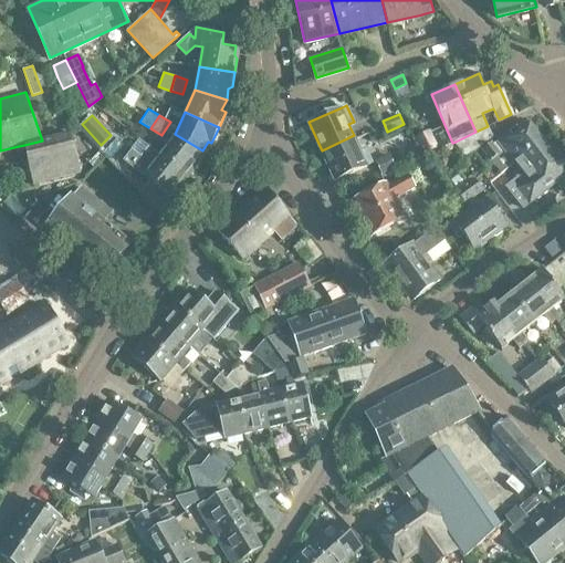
[(491,159),(505,148),(514,160),(542,139),(541,137),(541,134),(536,128),(533,127),(525,118),(499,141),(494,145),(491,142),(482,148),(491,159)]
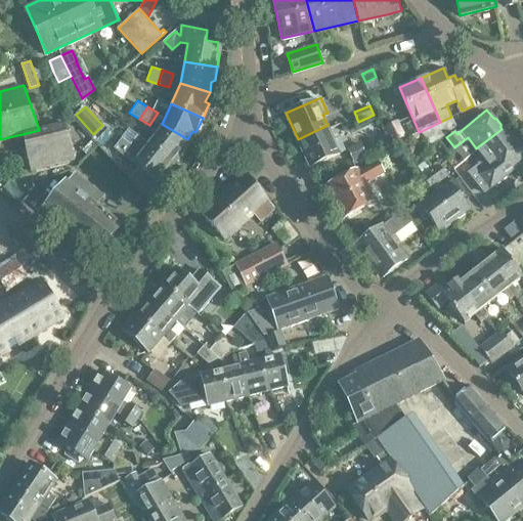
[(455,126),(451,117),(440,122),(422,131),(429,146),(455,126)]
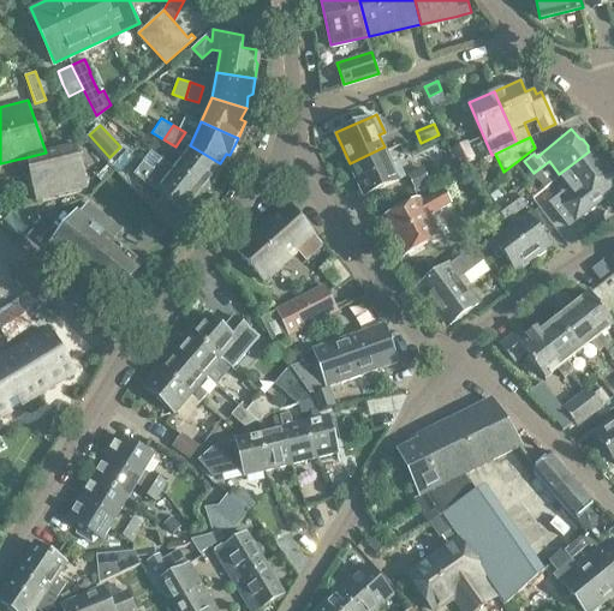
[(462,166),(476,159),(468,142),(453,149),(462,166)]
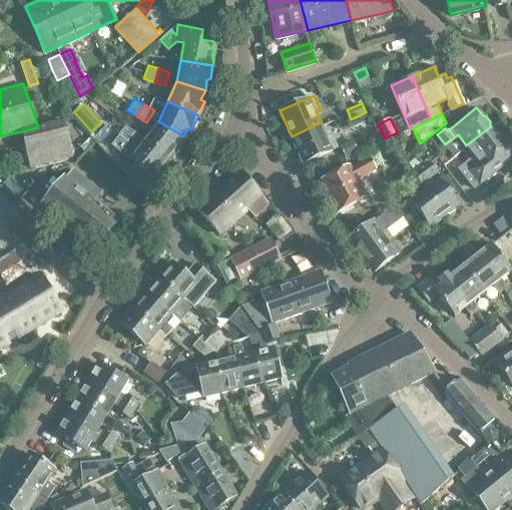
[(72,154),(64,120),(38,127),(22,131),(31,165),(72,154)]
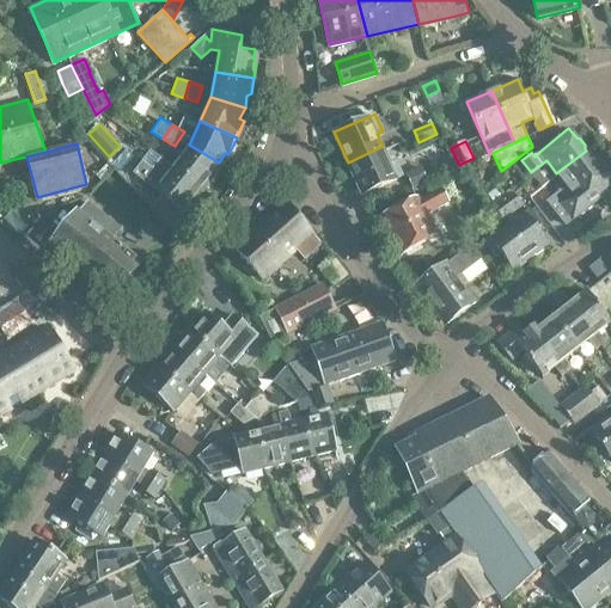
[(213,177),(212,172),(219,163),(189,145),(173,165),(203,189),(213,177)]
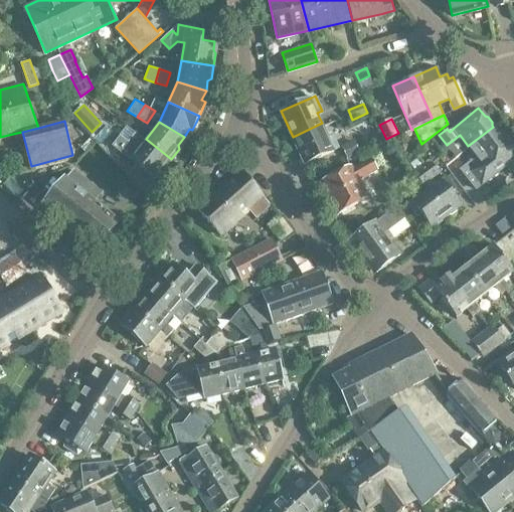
[(332,133),(327,135),(322,123),(293,137),(304,163),(334,149),(338,147),(332,133)]
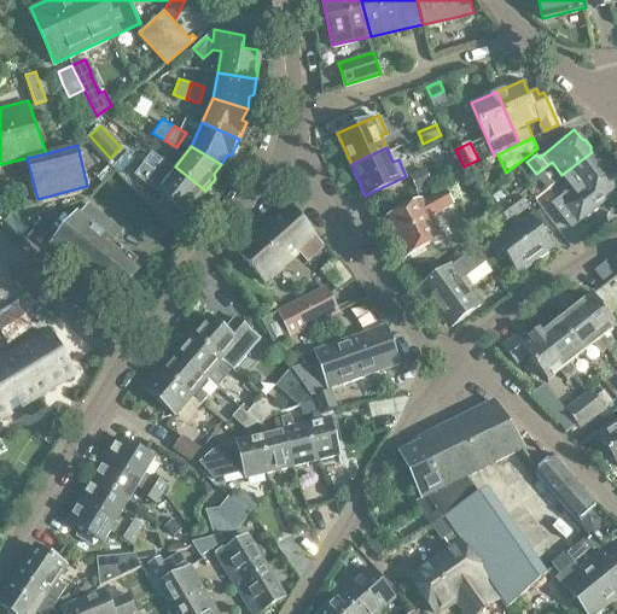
[(616,175),(611,168),(603,167),(592,152),(562,175),(569,185),(551,199),(556,205),(549,210),(557,221),(564,215),(572,226),(616,189),(616,175)]
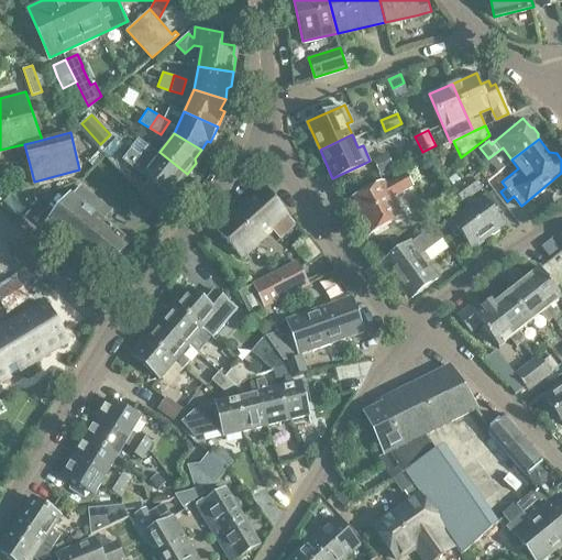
[(131,149),(123,157),(168,193),(174,186),(178,185),(187,174),(160,152),(150,144),(141,156),(131,149)]
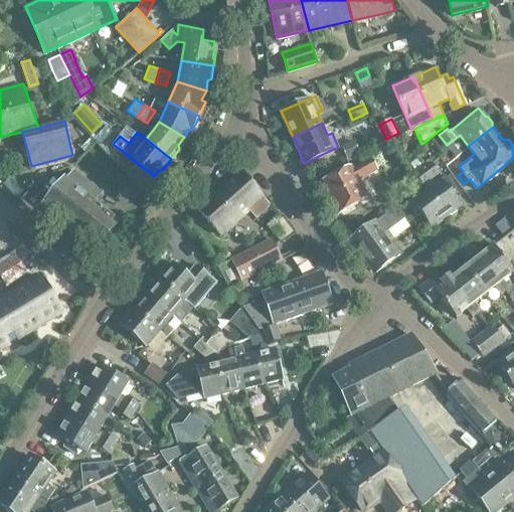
[(418,157),(410,163),(416,172),(423,167),(424,166),(418,157)]
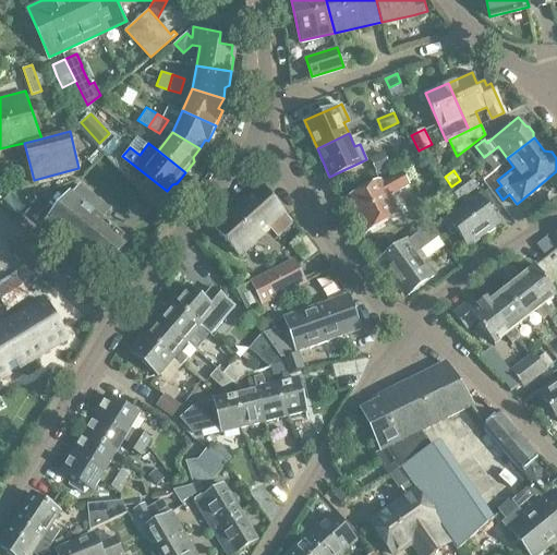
[(409,183),(402,171),(382,182),(380,181),(347,200),(365,232),(398,213),(388,194),(409,183)]
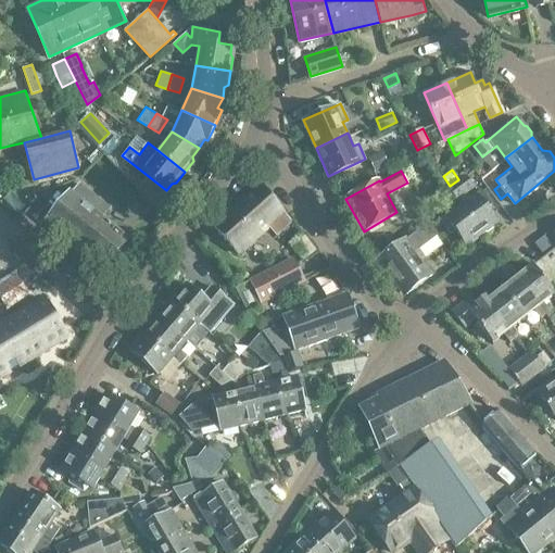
[(458,179),(457,180),(465,191),(474,184),(466,174),(458,179)]
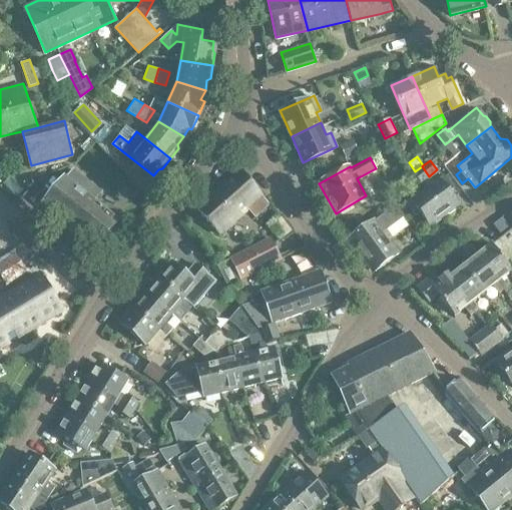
[(415,171),(414,172),(421,181),(429,176),(422,166),(415,171)]
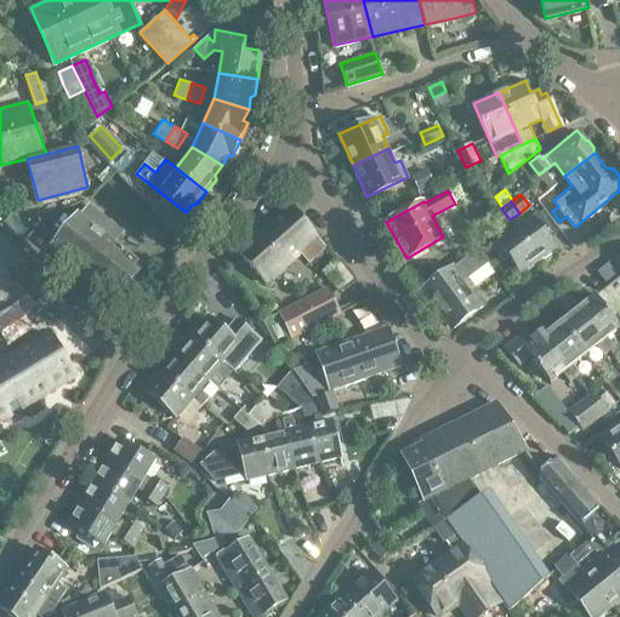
[(310,261),(326,246),(291,205),(238,251),(266,283),(301,251),(310,261)]
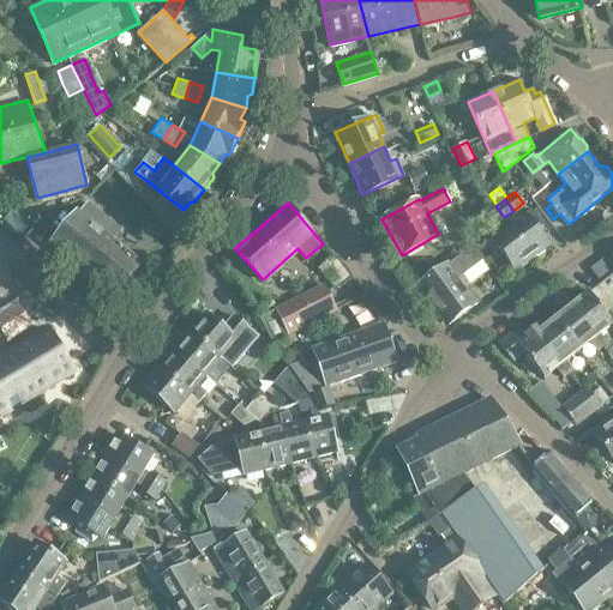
[(50,243),(115,296),(143,263),(95,223),(103,213),(91,204),(83,213),(78,210),(50,243)]
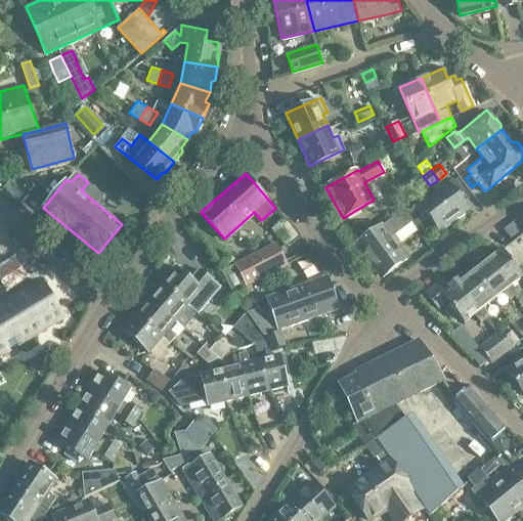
[(443,188),(442,187),(435,192),(453,218),(456,216),(460,217),(465,213),(466,210),(469,207),(460,194),(463,191),(454,180),(443,188)]
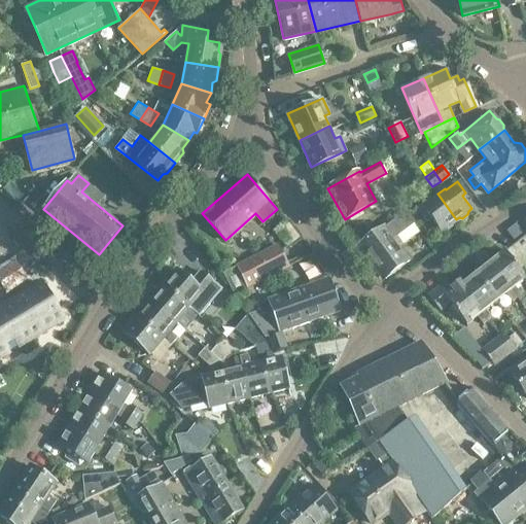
[(453,224),(453,221),(456,219),(437,194),(429,200),(430,201),(419,209),(428,220),(431,218),(441,231),(444,229),(448,229),(453,224)]
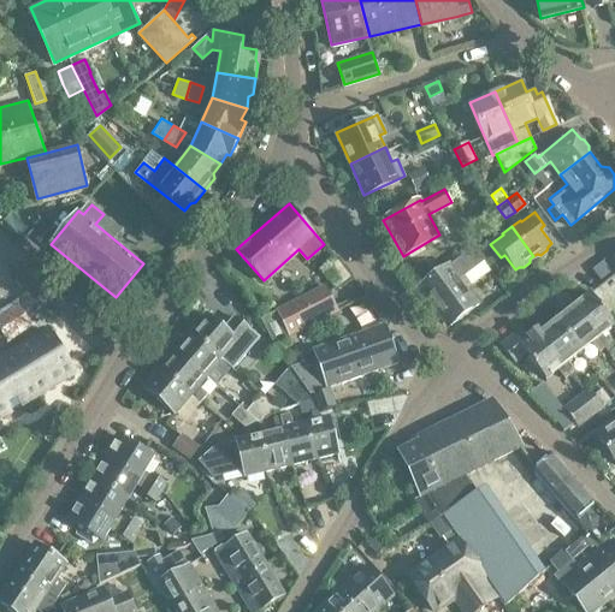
[(419,287),(444,322),(451,322),(462,315),(479,303),(461,278),(485,260),(474,245),(419,287)]
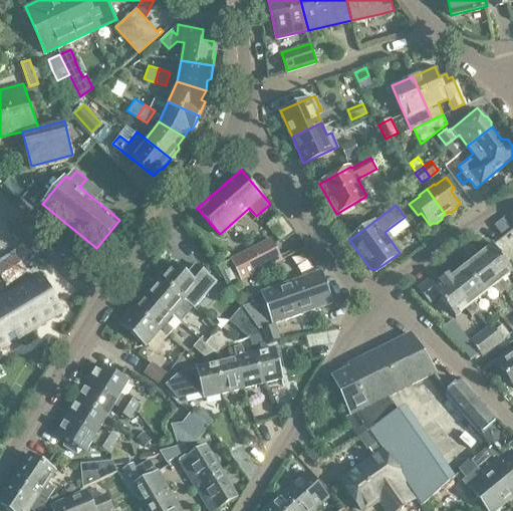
[(512,228),(493,244),(510,265),(512,262),(512,228)]
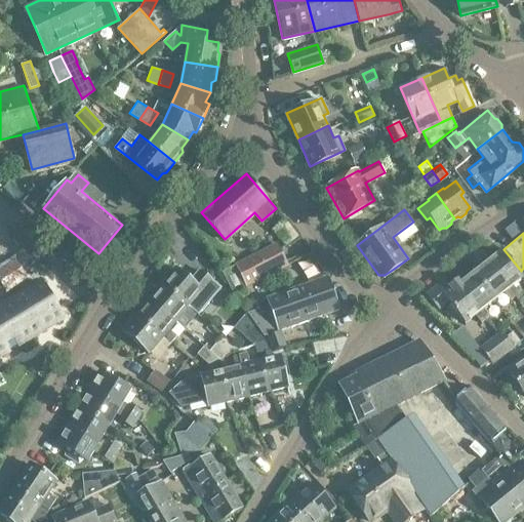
[(278,244),(224,273),(234,291),(288,264),(278,244)]
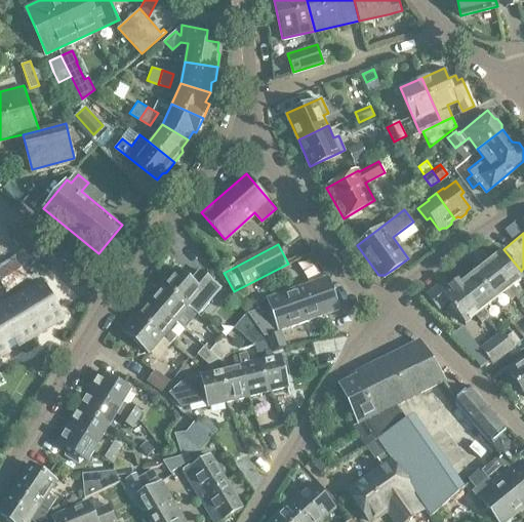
[(523,290),(517,281),(523,277),(523,274),(521,271),(504,249),(489,261),(516,295),(519,299),(523,295),(523,290)]
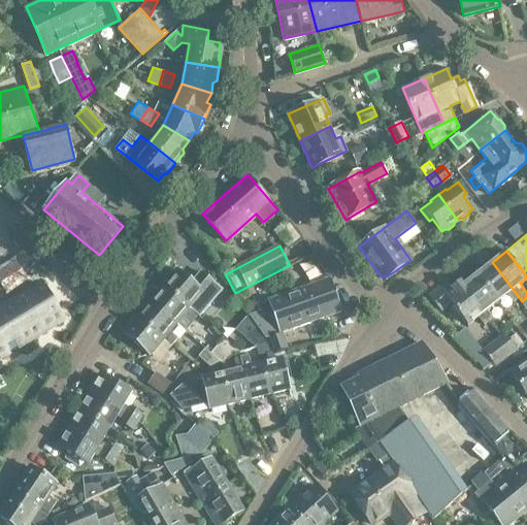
[(498,300),(508,292),(515,300),(519,297),(492,262),(476,273),(498,300)]
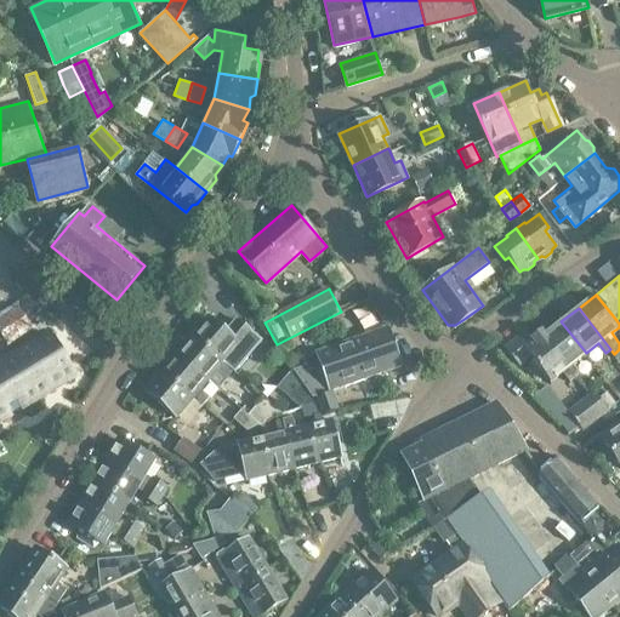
[(0,356),(3,360),(32,337),(13,314),(0,325),(0,356)]
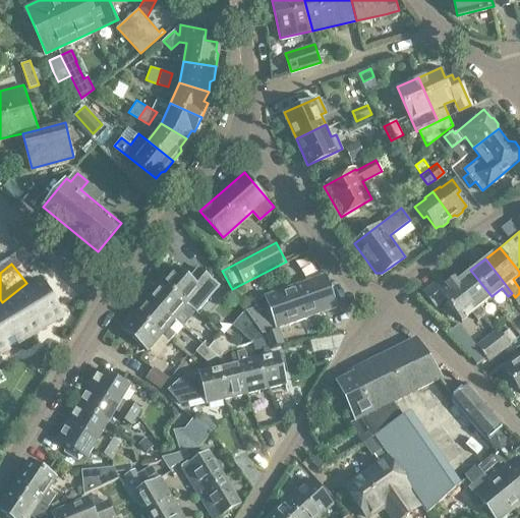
[(191,279),(175,265),(162,280),(195,309),(197,310),(220,284),(198,267),(197,268),(199,269),(191,279)]
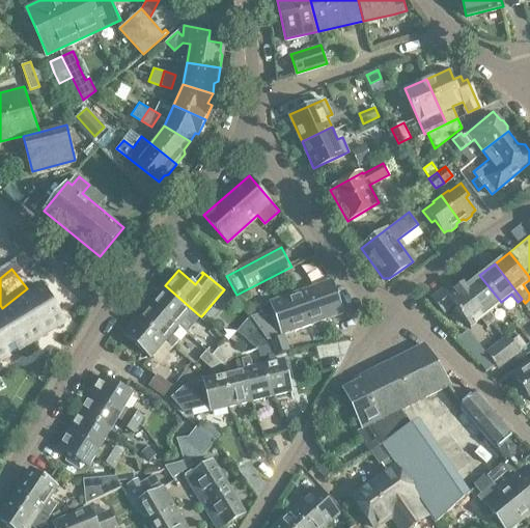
[(466,286),(465,286),(486,313),(485,313),(492,322),(496,318),(490,310),(501,302),(479,275),(466,286)]
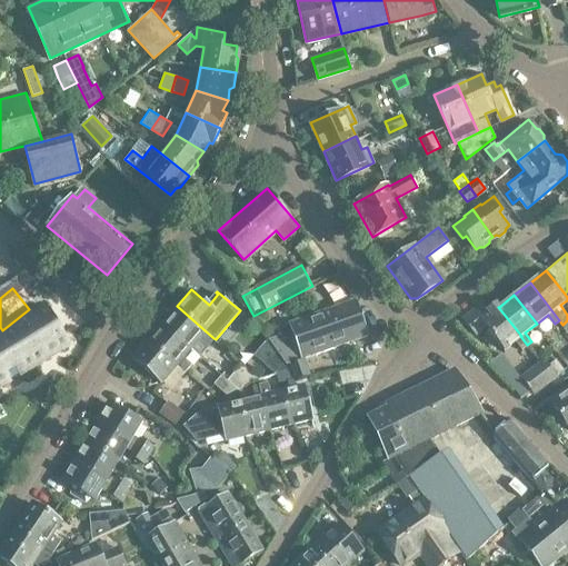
[(368,335),(356,300),(290,323),(302,357),(368,335)]
